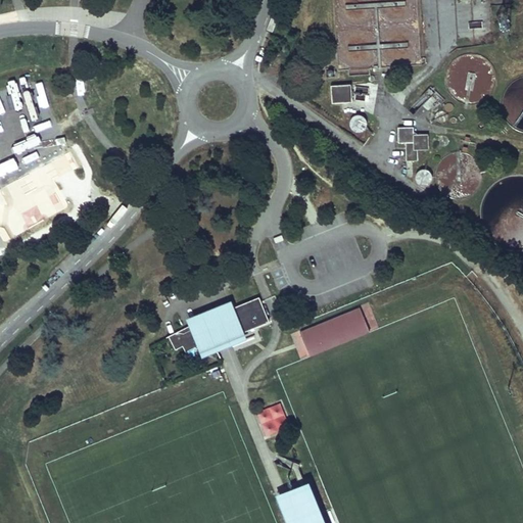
[(370,75),(370,68),(422,65),(417,0),(333,0),(338,70),(348,69),(348,77),(370,75)]
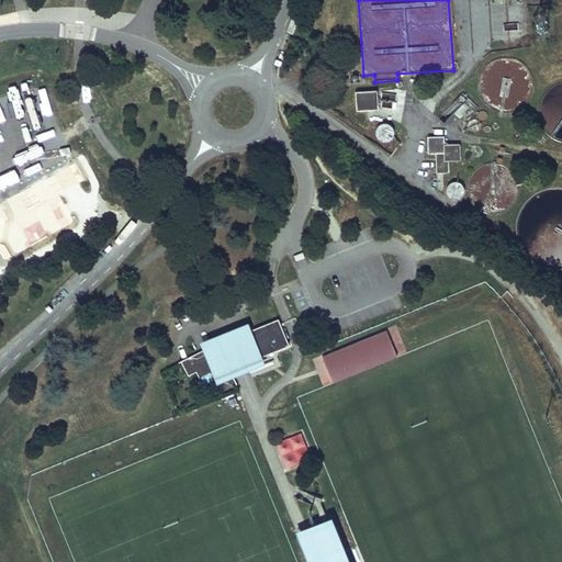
[(536,14),(537,30),(547,29),(546,13),(536,14)]
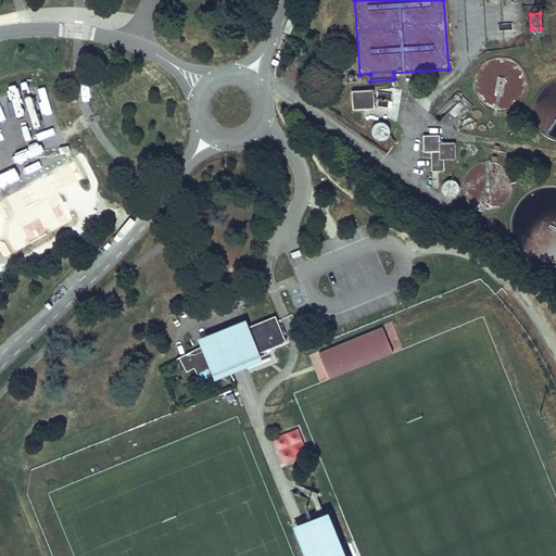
[(515,108),(522,101),(528,92),(528,80),(525,71),(518,62),(509,58),(497,57),(488,60),(479,66),(475,76),(474,87),(477,97),(483,105),(493,111),(505,111),(515,108)]
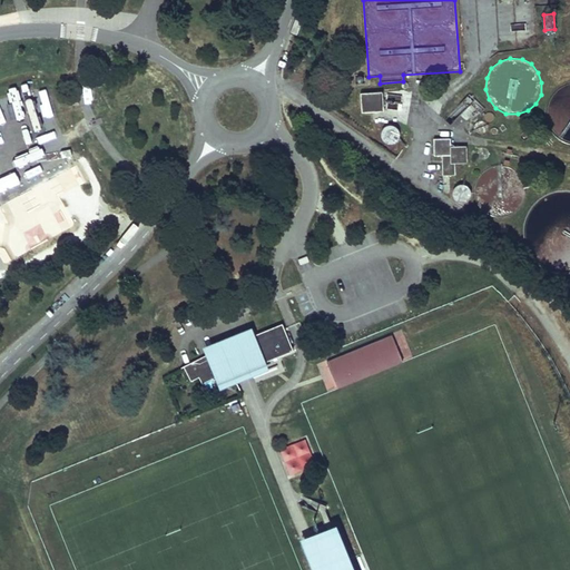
[(569,81),(564,84),(554,91),(548,101),(546,115),(549,127),(557,136),(567,143),(569,143),(569,81)]
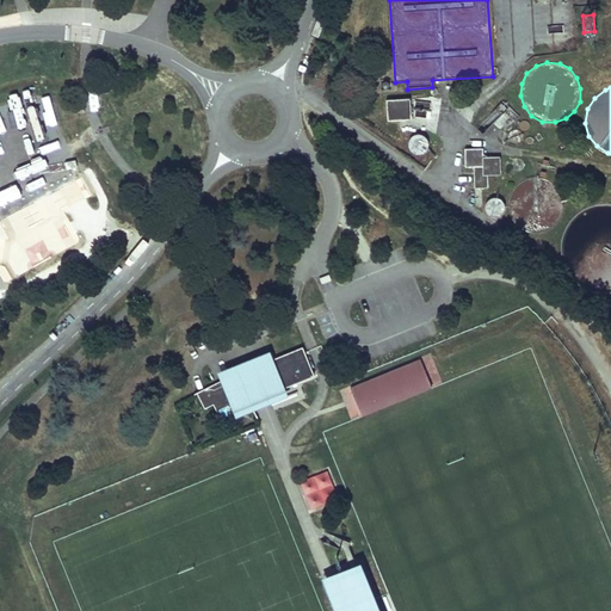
[(411,98),(387,100),(388,121),(412,118),(411,98)]
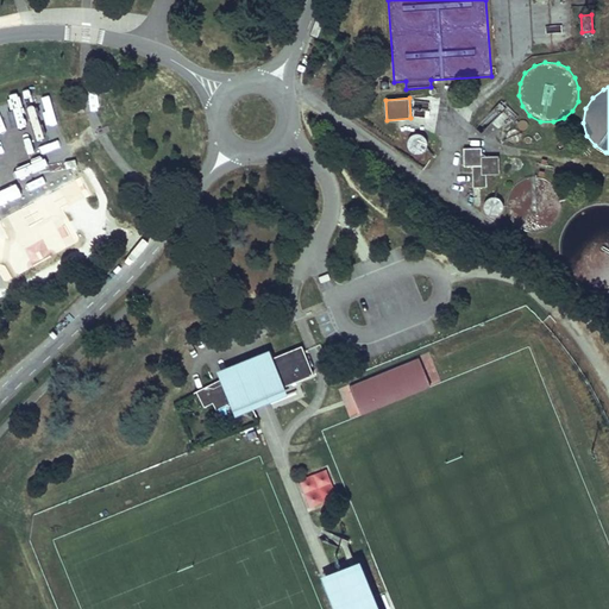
[(419,154),(421,152),(424,151),(426,149),(427,146),(427,143),(426,140),(425,138),(422,136),(420,135),(418,135),(414,135),(412,136),(409,138),(408,140),(407,143),(408,145),(408,149),(410,151),(414,152),(415,154),(419,154)]
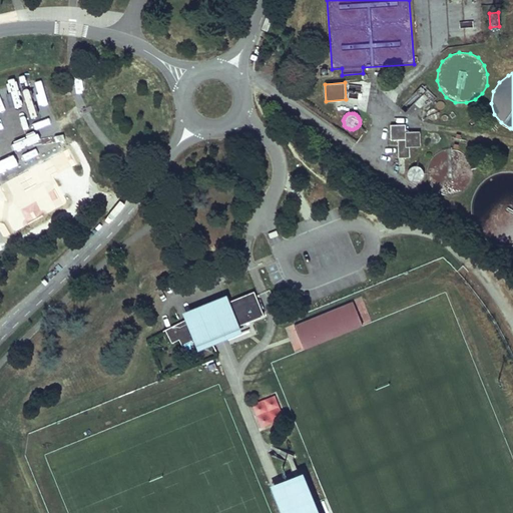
[(391,125),(391,140),(398,139),(399,157),(410,157),(409,146),(418,146),(417,131),(406,131),(406,124),(391,125)]
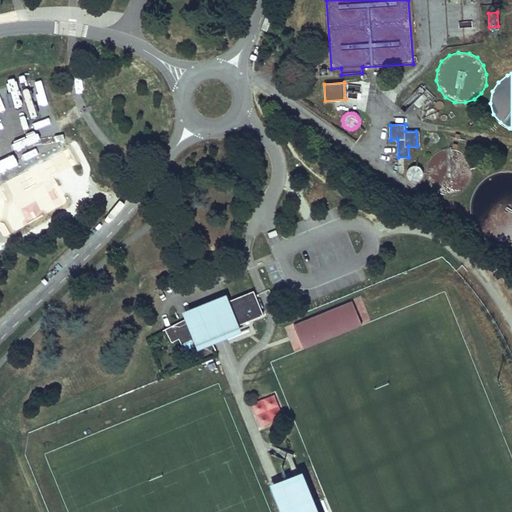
[(339,147),(333,143),(330,147),(336,151),(339,147)]
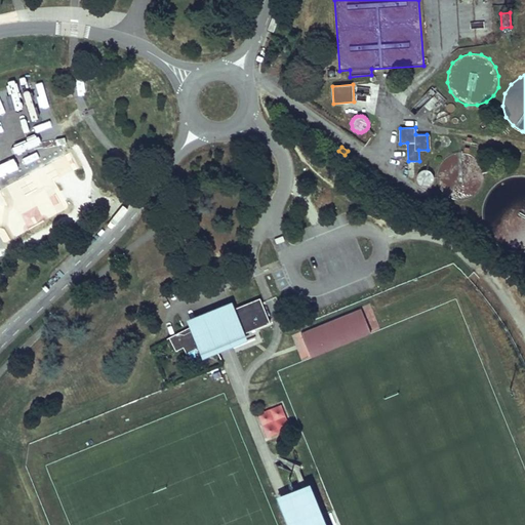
[(451,155),(444,159),(439,166),(437,175),(439,185),(444,193),(450,198),(460,200),(470,198),(477,193),(483,186),(484,176),(483,167),(478,160),(471,155),(461,153),(451,155)]
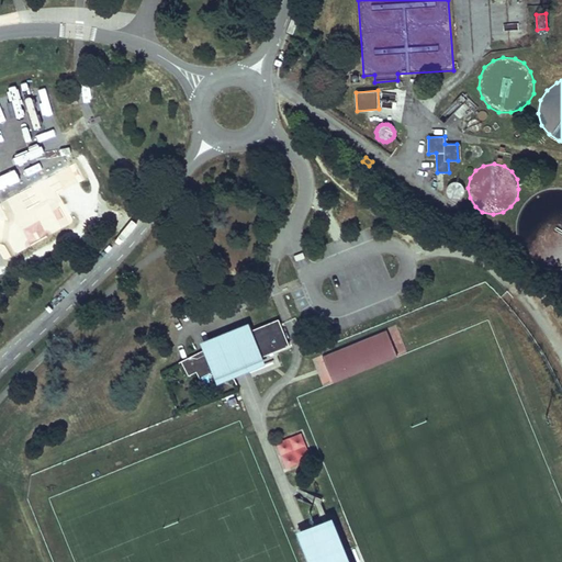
[(457,200),(459,199),(461,197),(463,195),(463,192),(464,190),(463,188),(462,186),(460,183),(458,182),(456,181),(452,182),(450,183),(448,184),(447,187),(447,190),(447,192),(448,195),(449,197),(451,199),(453,200),(457,200)]
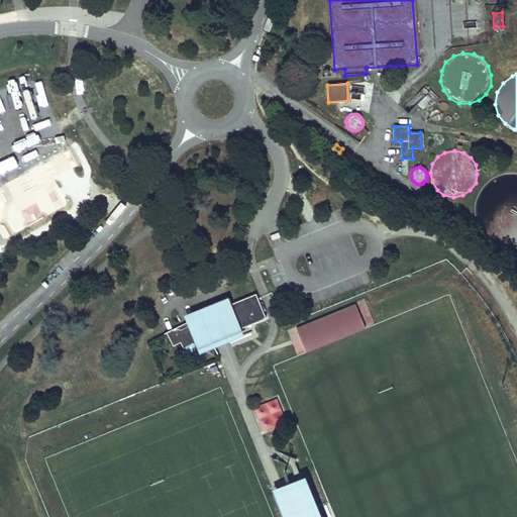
[(516,174),(512,174),(504,174),(497,177),(491,180),(486,185),(481,190),(478,197),(476,204),(475,211),(476,218),(478,225),(482,232),(486,237),(491,241),(498,244),(505,247),(513,247),(516,246),(516,174)]
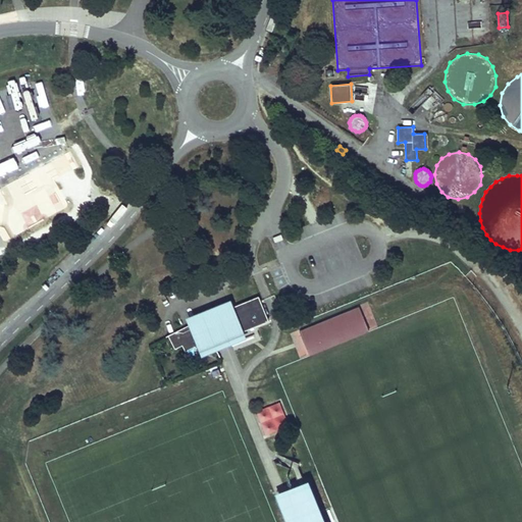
[(247,338),(244,331),(269,321),(259,297),(233,307),(229,297),(208,306),(186,316),(191,327),(187,329),(186,326),(168,335),(174,349),(183,346),(186,352),(195,347),(196,348),(199,347),(203,357),(224,348),(247,338)]
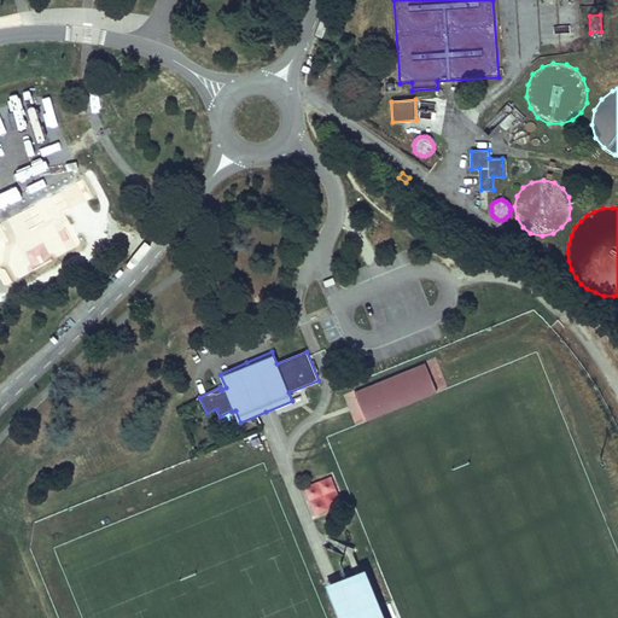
[(355,425),(437,394),(426,362),(343,394),(355,425)]
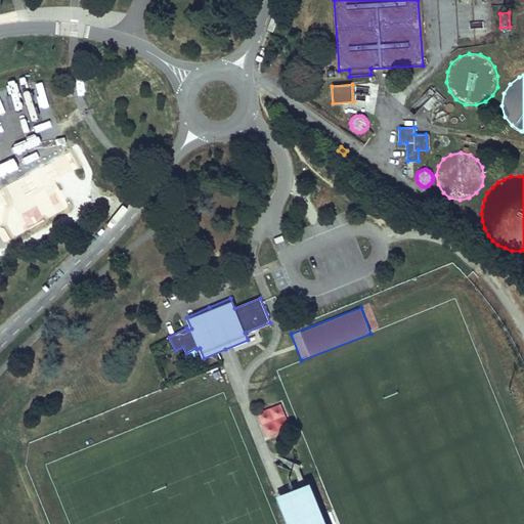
[(257,411),(264,437),(290,430),(281,403),(257,411)]
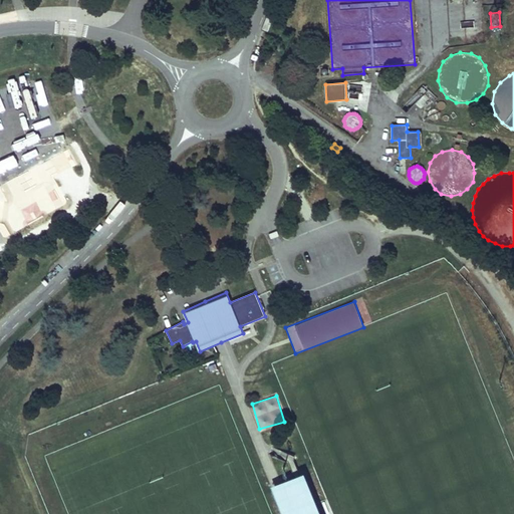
[(315,513),(301,478),(282,486),(293,513),(315,513)]
